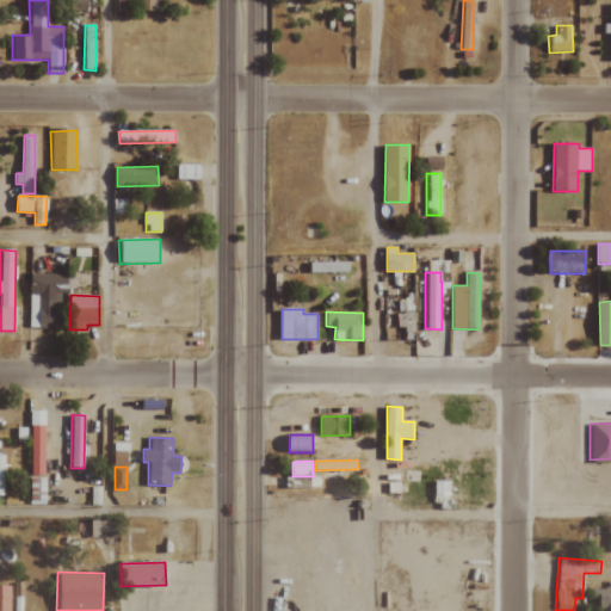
[(0,610),(10,610),(11,586),(0,585),(0,610)]
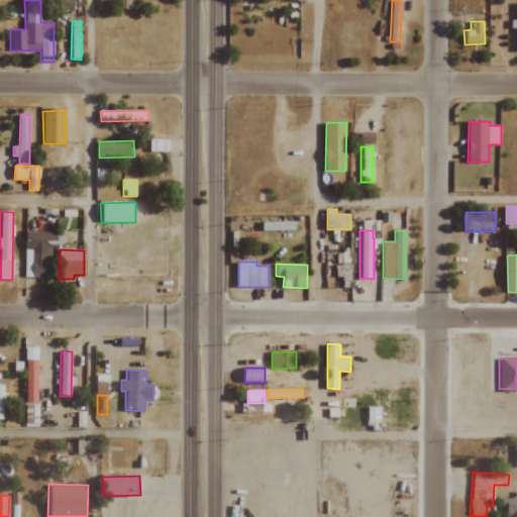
[(516,516),(516,498),(498,499),(498,516),(516,516)]
